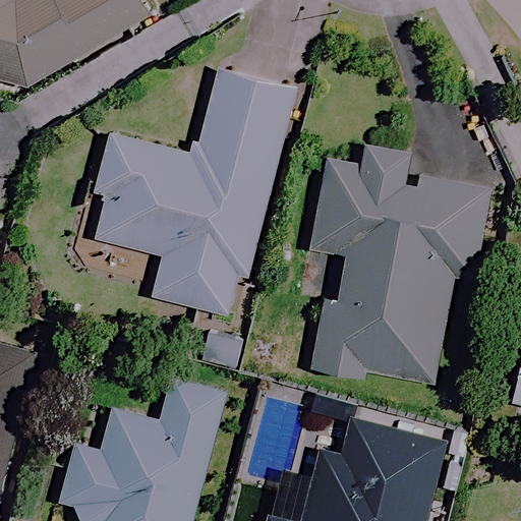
[(0,0),(0,82),(23,89),(146,15),(135,0),(0,0)]
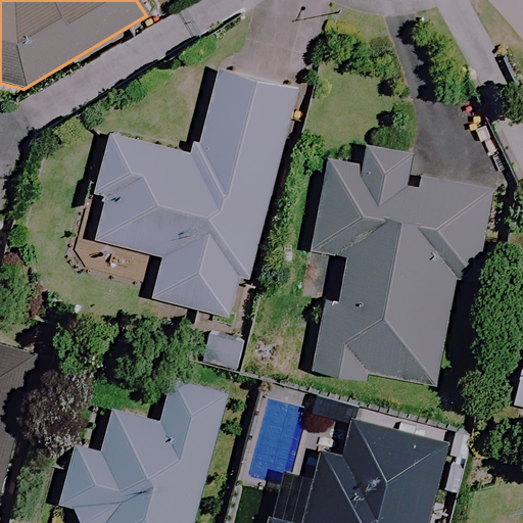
[(293,92),(217,73),(196,156),(109,134),(95,193),(109,197),(98,240),(162,256),(152,297),(227,317),(238,271),(248,274),(293,92)]
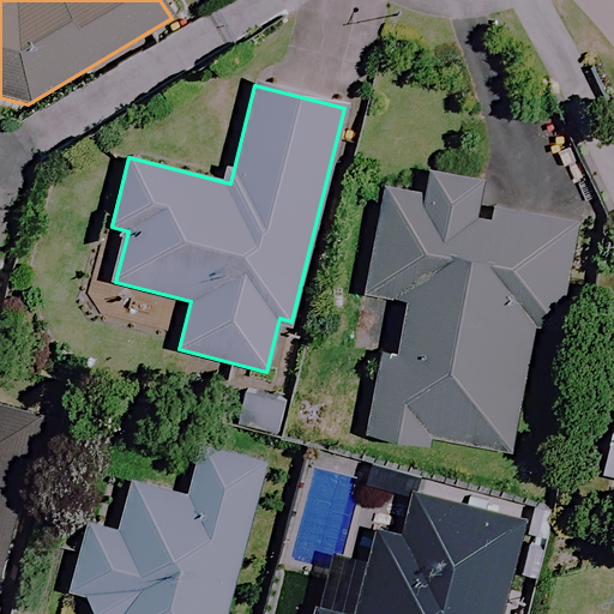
[(428,172),(425,193),(385,186),(365,294),(403,301),(395,343),(383,341),(363,441),(427,452),(431,435),(518,452),(541,327),(558,331),(578,222),(479,203),(482,181),(428,172)]
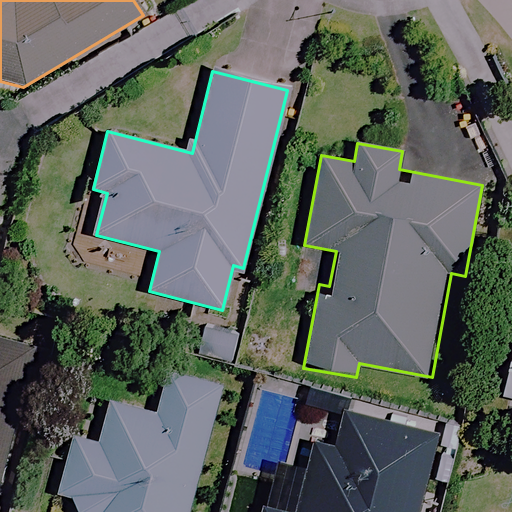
[(0,486),(30,338),(0,332),(0,486)]
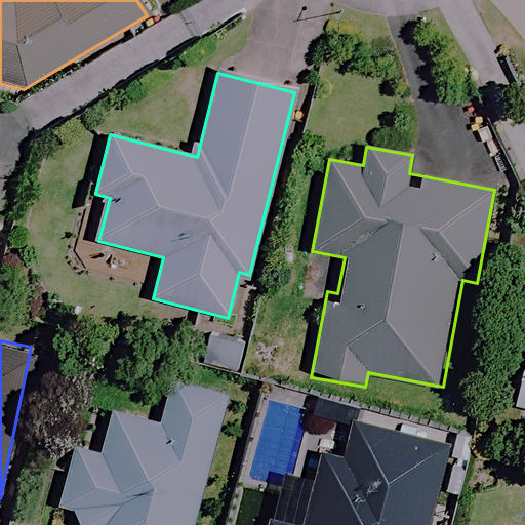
[(99,451),(75,445),(62,499),(75,505),(84,524),(195,524),(228,398),(171,384),(160,427),(110,413),(99,451)]
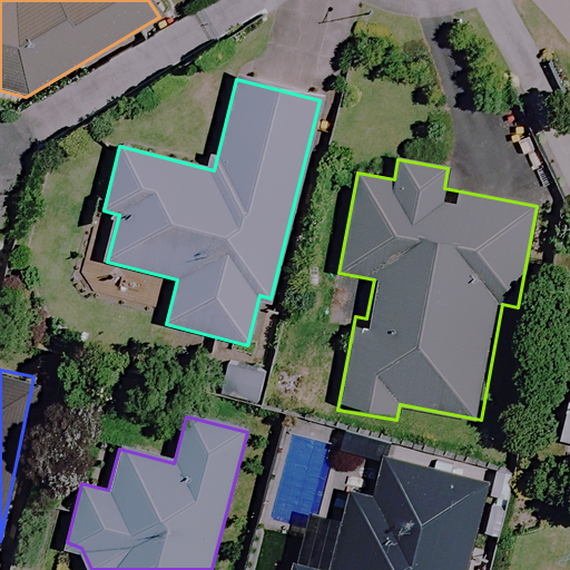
[(293,569),(464,569),(488,484),(382,457),(372,493),(350,488),(327,569),(313,569),(294,566),(293,569)]
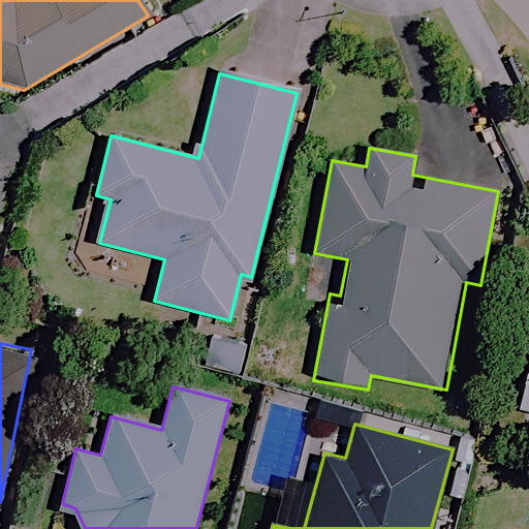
All buildings are outlined.
